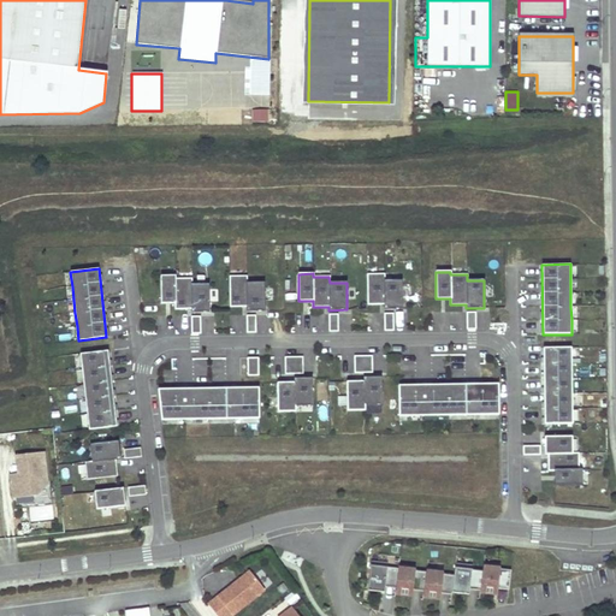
[(402,308),(402,280),(384,280),(384,274),(367,274),(367,304),(384,304),(384,309),(402,308)]
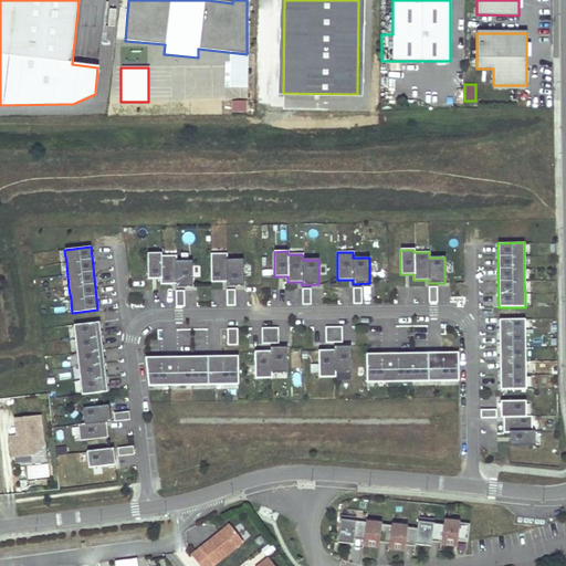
[(192,286),(191,261),(176,262),(176,257),(161,257),(161,253),(147,253),(148,279),(160,279),(160,284),(176,284),(176,287),(192,286)]
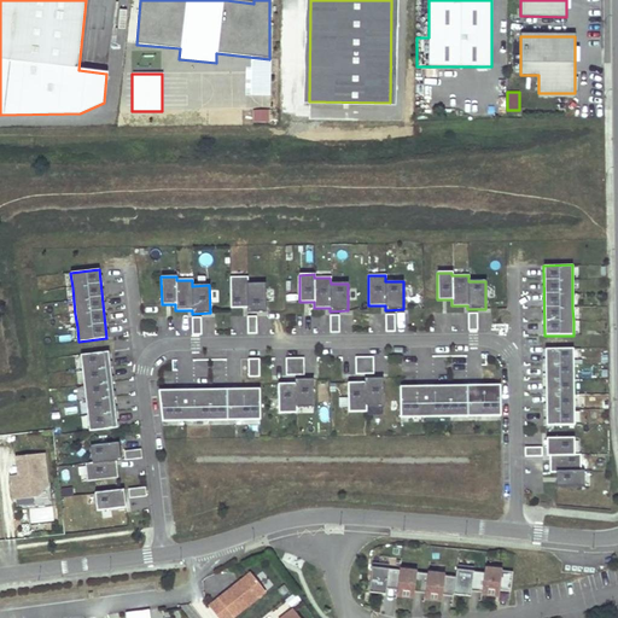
[(266,312),(264,284),(248,284),(248,277),(231,277),(231,308),(246,308),(246,313),(266,312)]
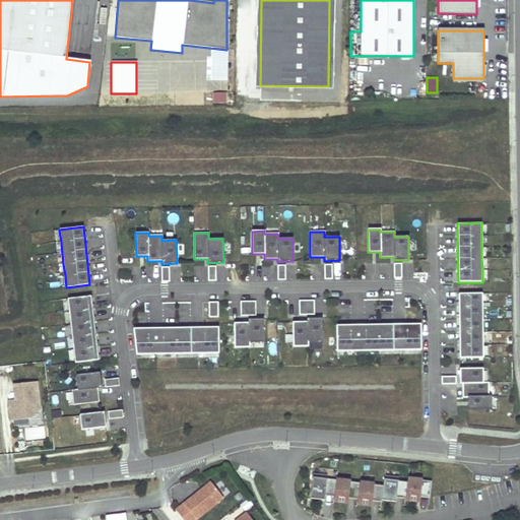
[(482,293),(458,294),(459,358),(482,358),(482,344),(482,332),(482,319),(482,307),(482,293)]
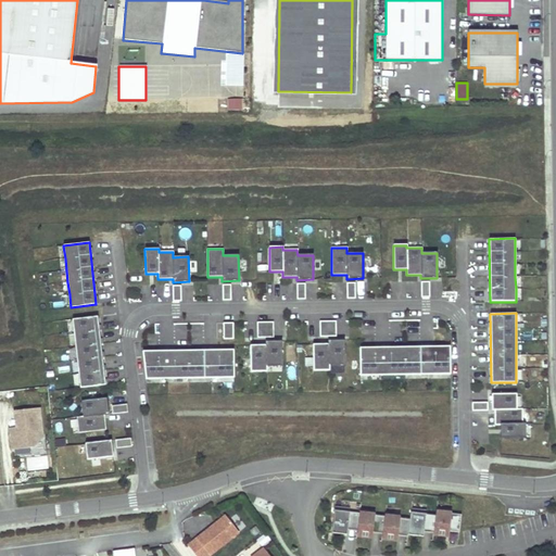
[(105,384),(97,317),(73,319),(74,333),(76,348),(77,361),(79,374),(80,388),(105,384)]
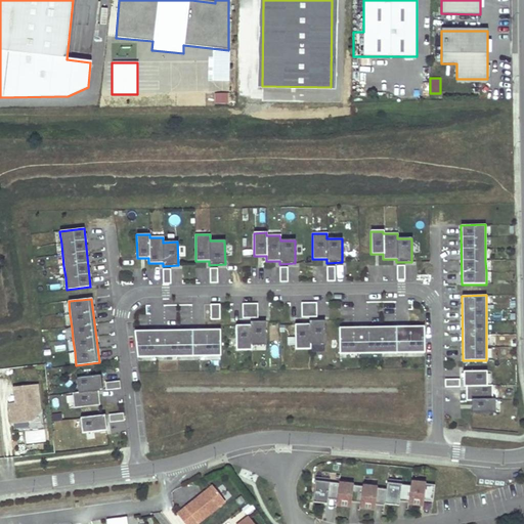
[(258,318),(257,303),(242,304),(243,318),(258,318)]
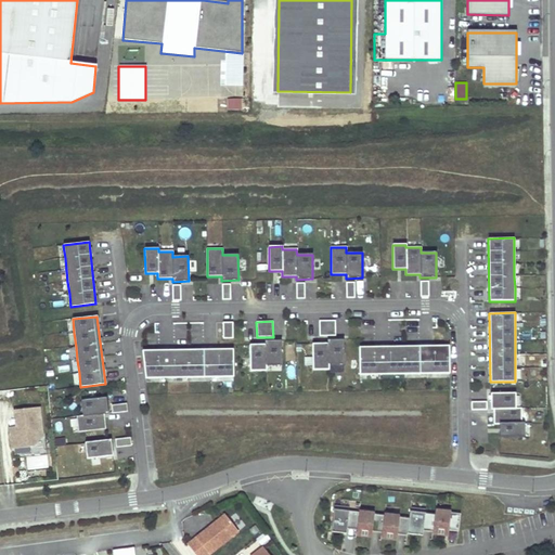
[(335,336),(335,321),(319,321),(319,336),(335,336)]
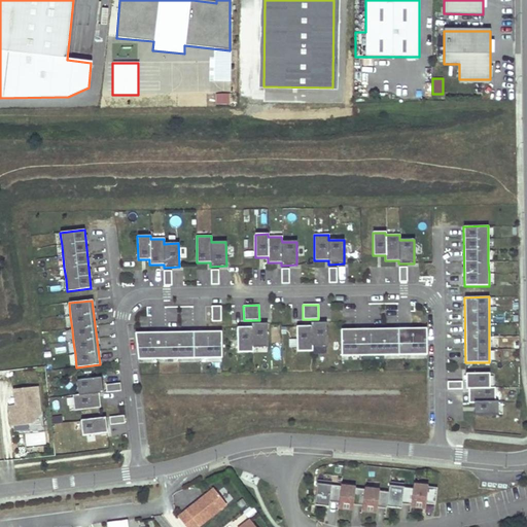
[(221,321),(221,306),(211,307),(212,321),(221,321)]
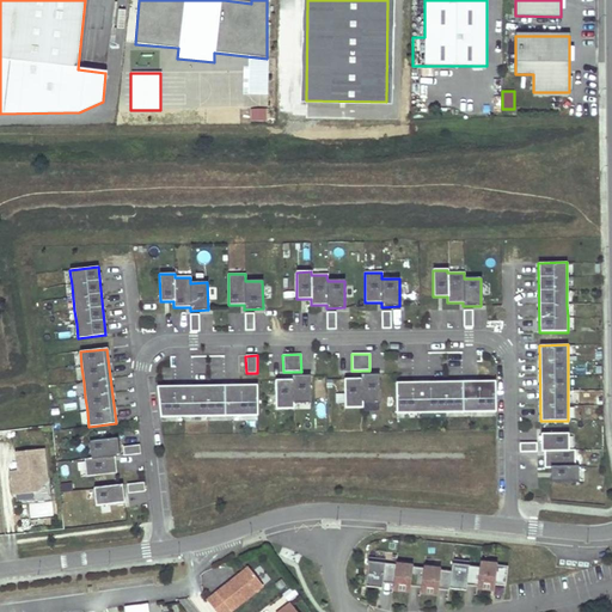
[(379,402),(378,374),(361,375),(361,379),(344,379),(344,408),(362,408),(362,402),(379,402)]
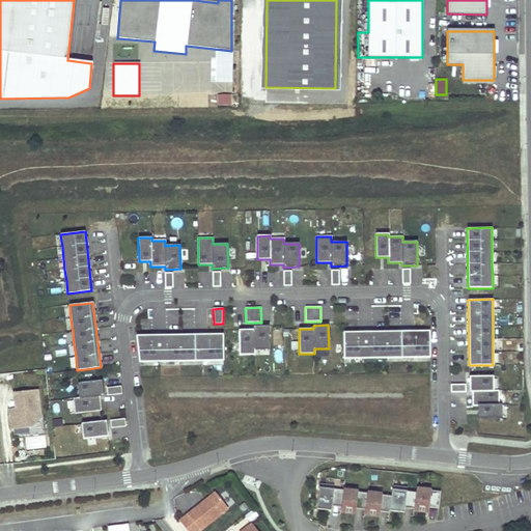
[(269,350),(269,326),(253,327),(253,330),(239,330),(239,355),(254,355),(254,350),(269,350)]
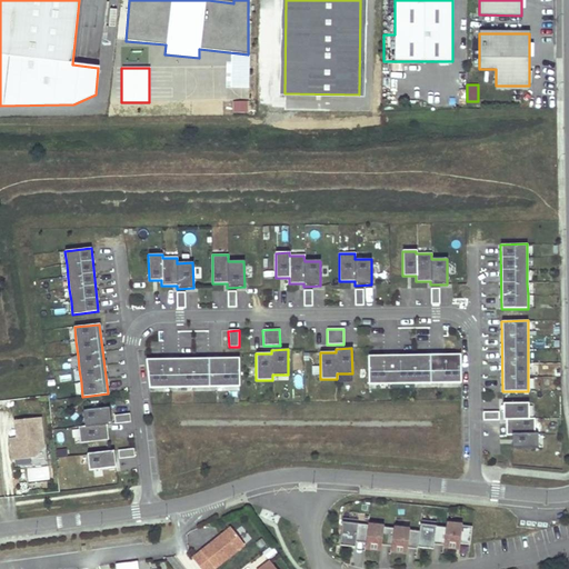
[(430,383),(430,355),(398,356),(399,383),(415,383),(430,383)]
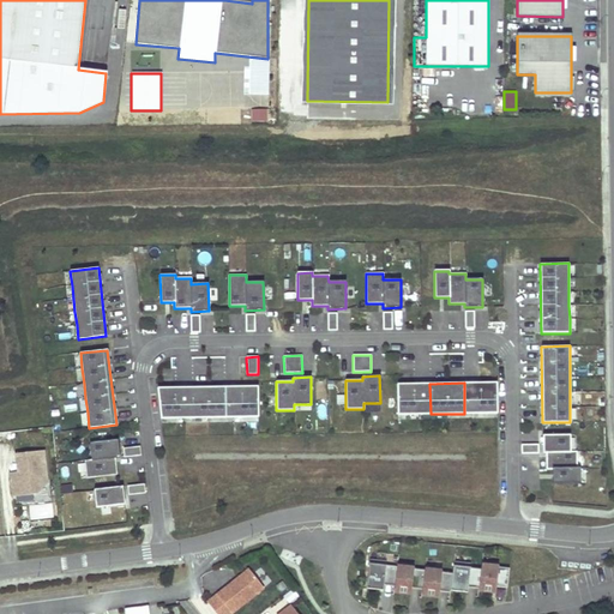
[(479,414),(479,383),(464,383),(464,414),(471,414),(479,414)]
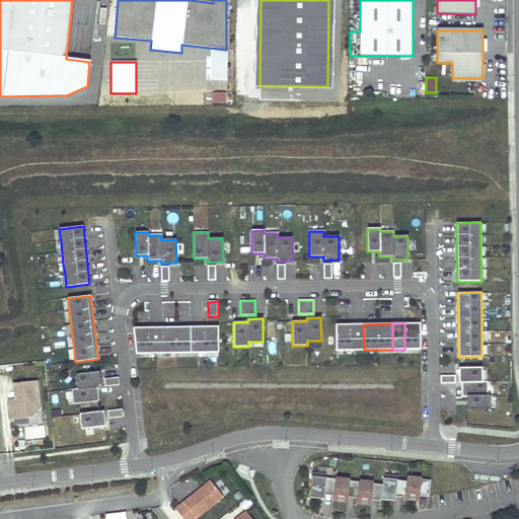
[(420,350),(420,323),(404,323),(404,350),(420,350)]
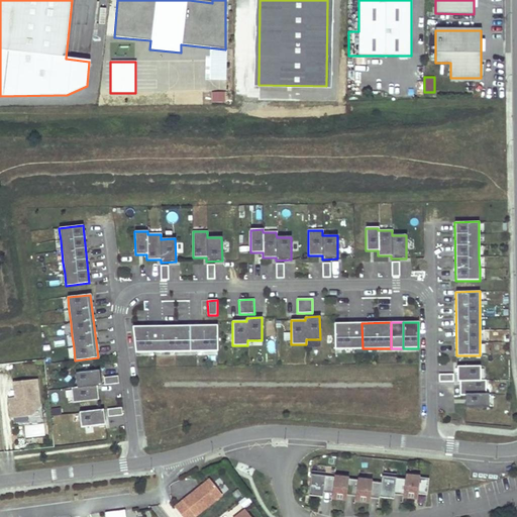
[(349,349),(349,323),(334,323),(334,349),(349,349)]
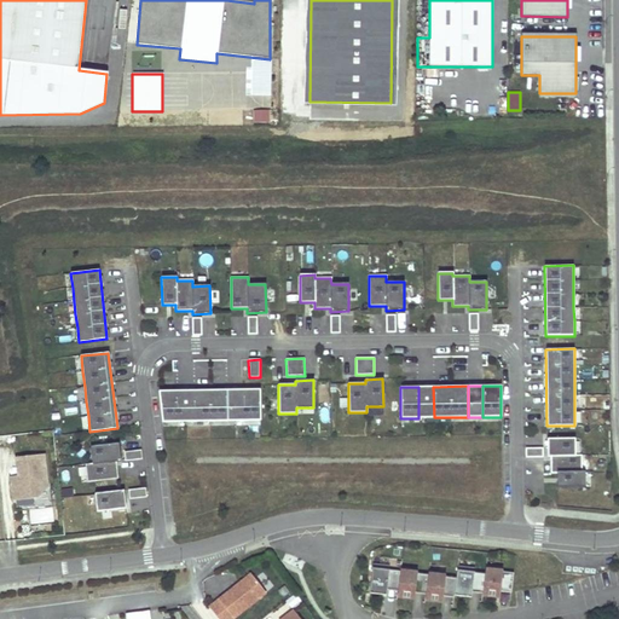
[(434,417),(433,387),(418,387),(418,418),(427,418),(434,417)]
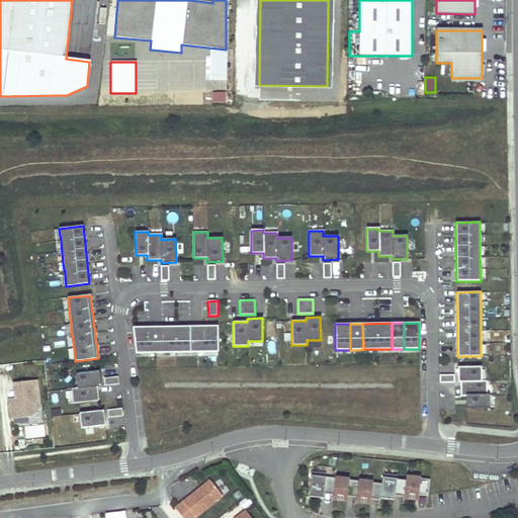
[(203,352),(202,326),(189,327),(190,352),(196,352),(203,352)]
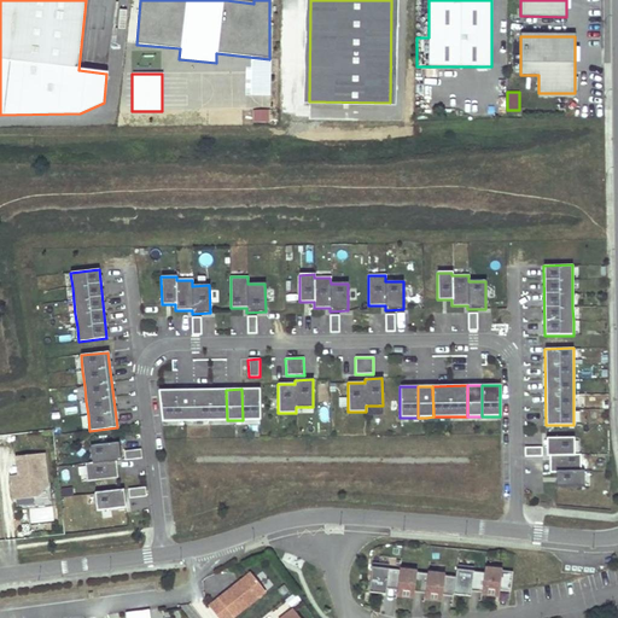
[(260,420),(260,389),(242,389),(243,420),(260,420)]
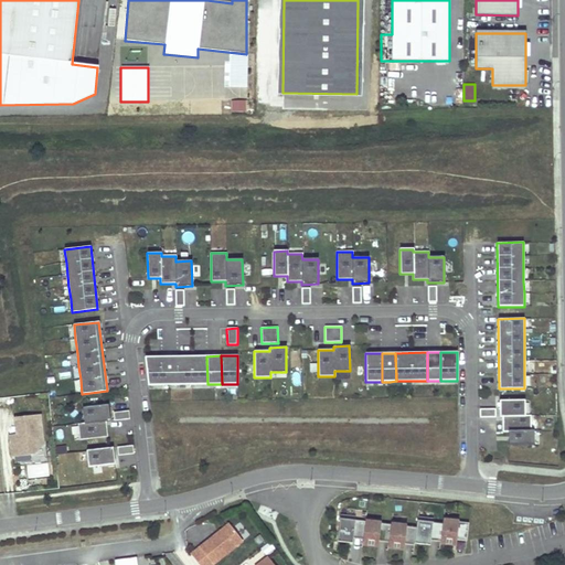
[(162,385),(162,356),(145,358),(148,385),(162,385)]
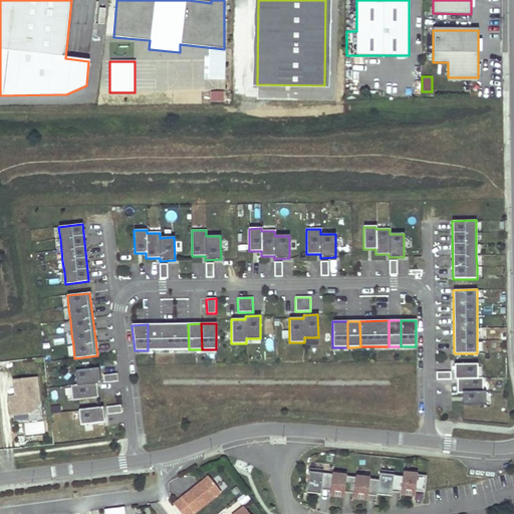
[(161,350),(160,324),(148,324),(148,350),(154,350),(161,350)]
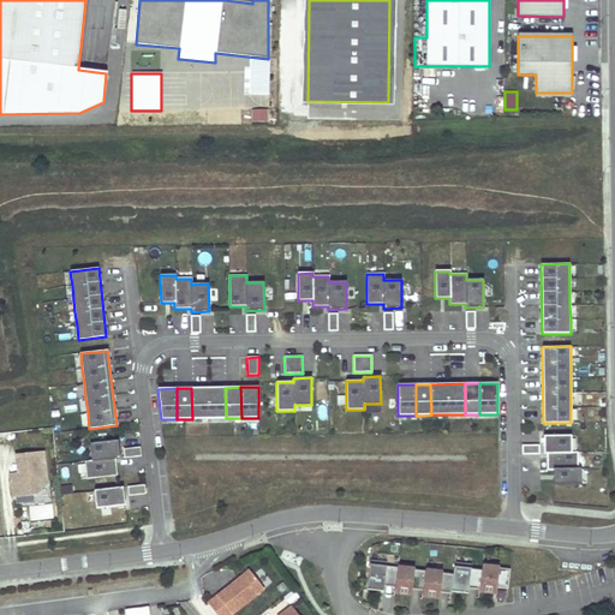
[(226,418),(225,388),(191,388),(192,419),(208,418),(226,418)]
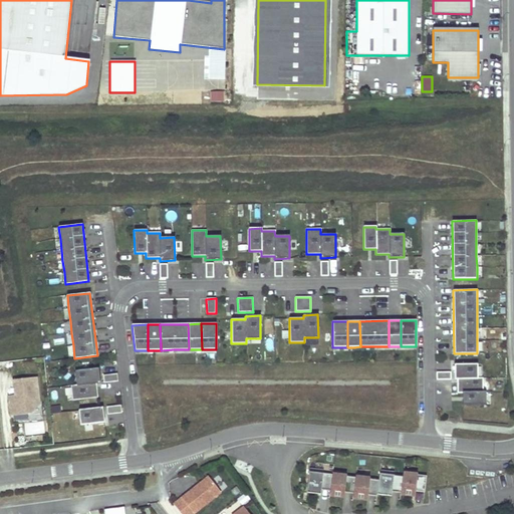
[(477,363),(454,363),(454,379),(457,379),(457,393),(462,393),(463,404),(486,404),(485,392),(483,392),(483,377),(478,377),(477,363)]
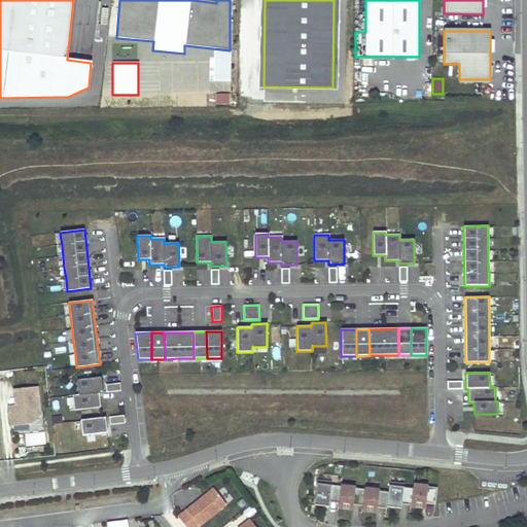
[(101,408),(99,393),(103,393),(101,378),(77,380),(79,395),(73,395),(75,410),(101,408)]
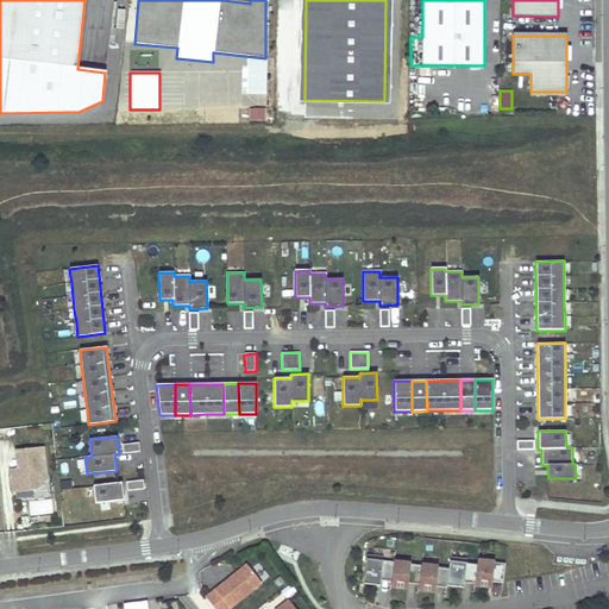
[(139,452),(139,443),(121,445),(123,453),(139,452)]
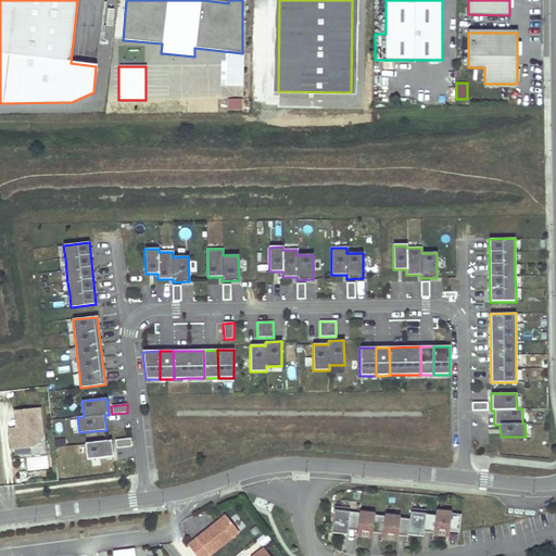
[(42,437),(39,408),(14,412),(16,428),(9,429),(12,450),(33,447),(32,438),(42,437)]
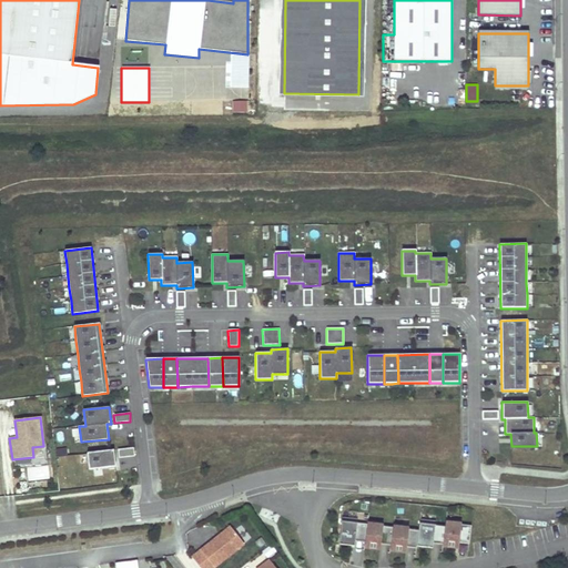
[(134,456),(133,448),(119,449),(119,457),(134,456)]
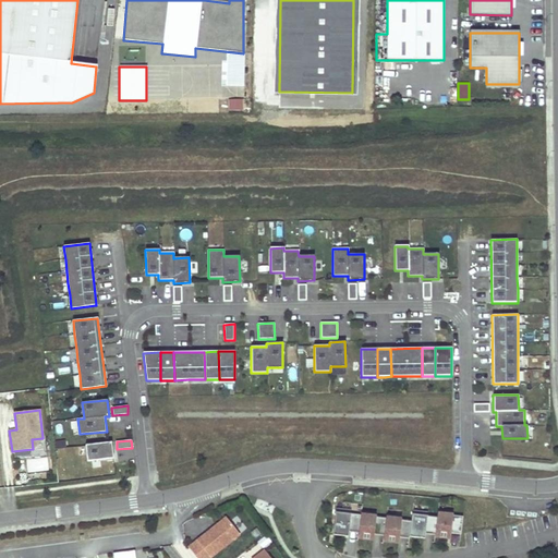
[(112,443),(86,446),(88,461),(113,458),(112,443)]
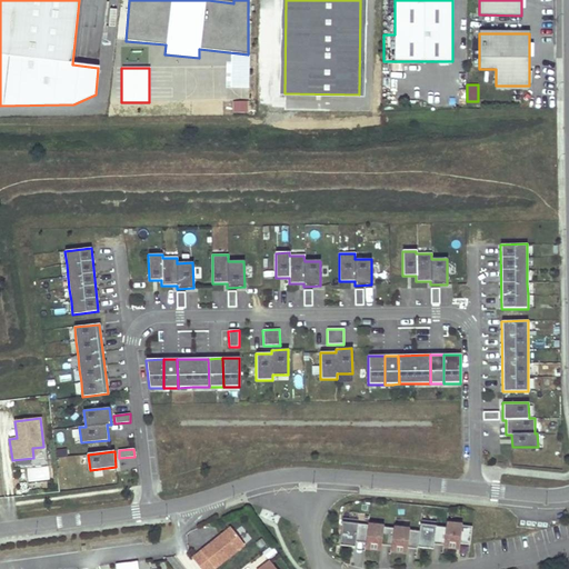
[(367,542),(369,525),(358,523),(359,520),(343,519),(340,545),(349,546),(350,541),(356,541),(367,542)]
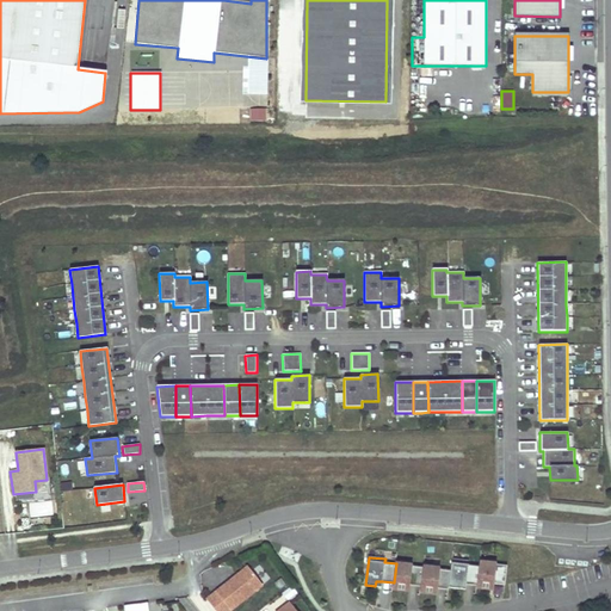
[(505,585),(507,566),(497,565),(497,561),(480,559),(480,566),(477,586),(477,587),(487,588),(487,582),(494,584),(505,585)]
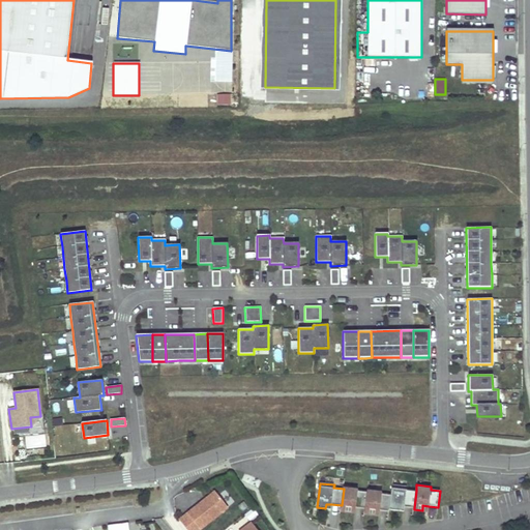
[(365,508),(367,492),(358,490),(358,488),(344,486),(344,489),(342,505),(341,510),(349,511),(350,506),(356,507),(365,508)]
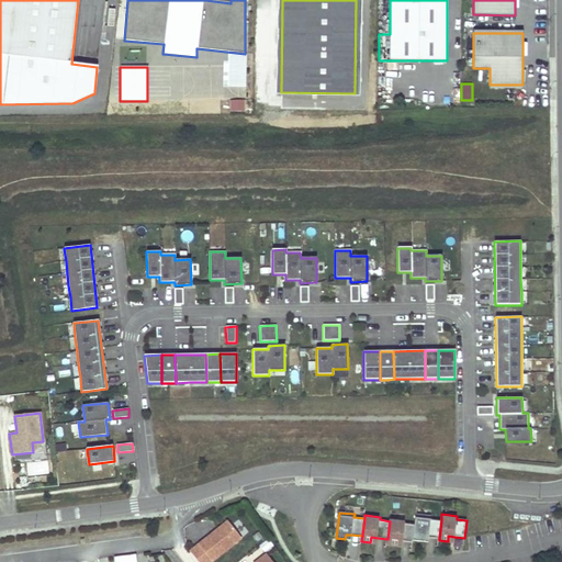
[(439,539),(441,520),(430,519),(431,516),(416,515),(415,524),(413,540),(422,541),(423,537),(428,537),(439,539)]
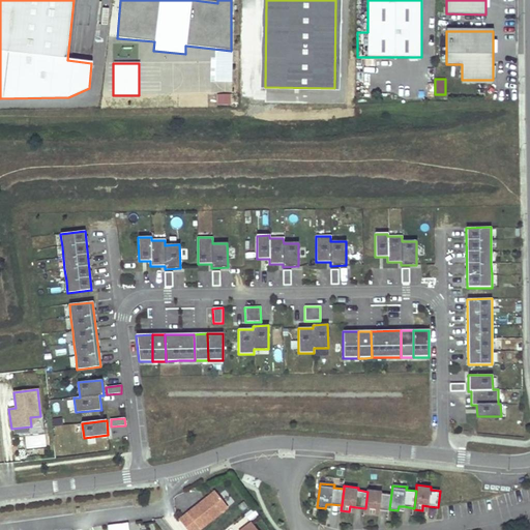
[(389,509),(391,494),(381,493),(382,491),(367,489),(367,492),(365,508),(364,512),(373,513),(374,509),(380,510),(389,511),(389,509)]
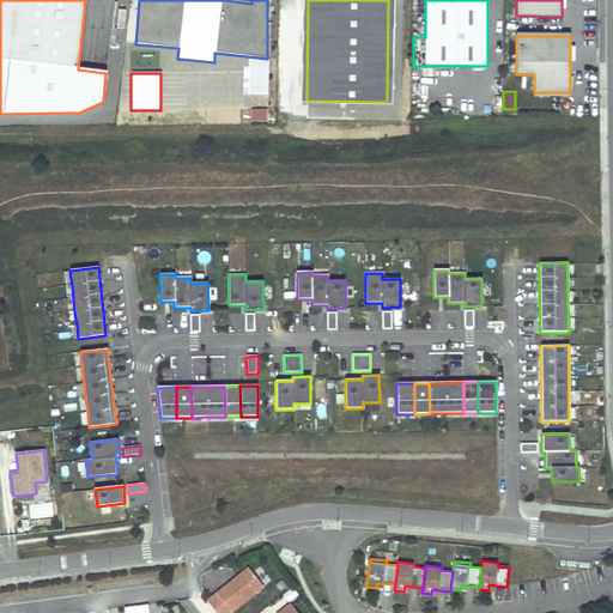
[(217,612),(229,612),(263,587),(249,568),(207,601),(217,612)]
